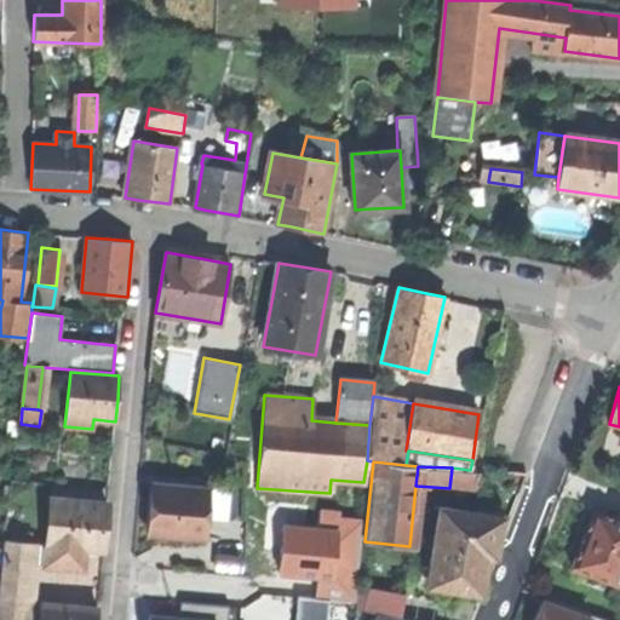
[(475,491),(477,470),(470,470),(452,468),(449,488),(475,491)]
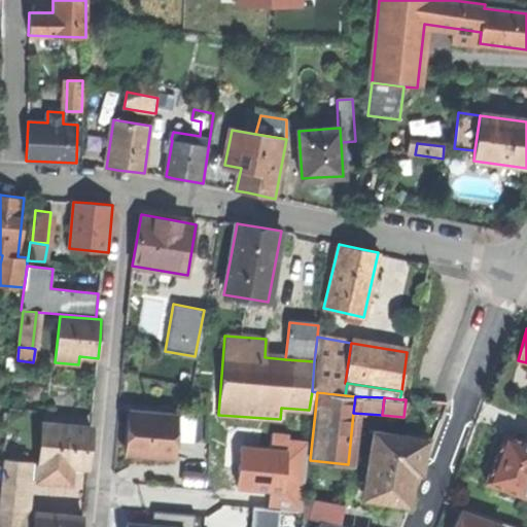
[(124,453),(174,458),(178,415),(164,413),(128,410),(124,453)]
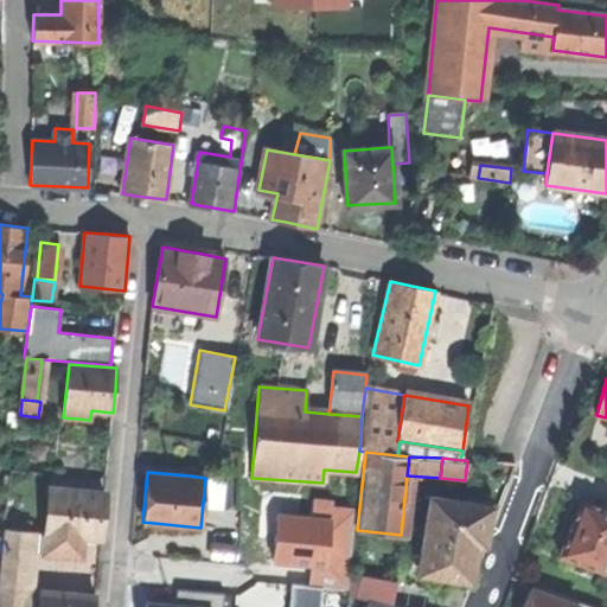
[(101,537),(104,493),(51,487),(45,550),(80,554),(82,542),(82,535),(101,537)]
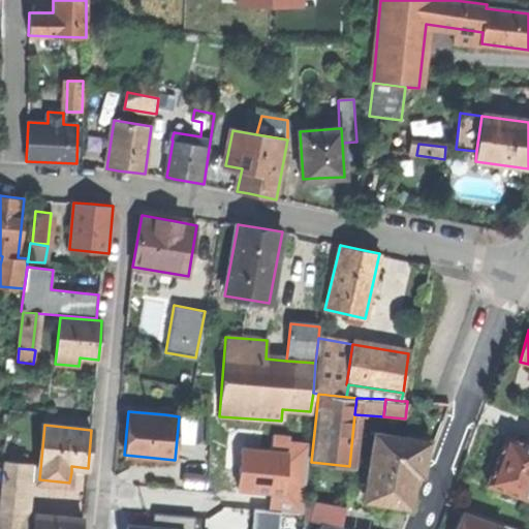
[(363,498),(408,505),(413,473),(421,474),(425,452),(427,441),(374,433),(363,498)]
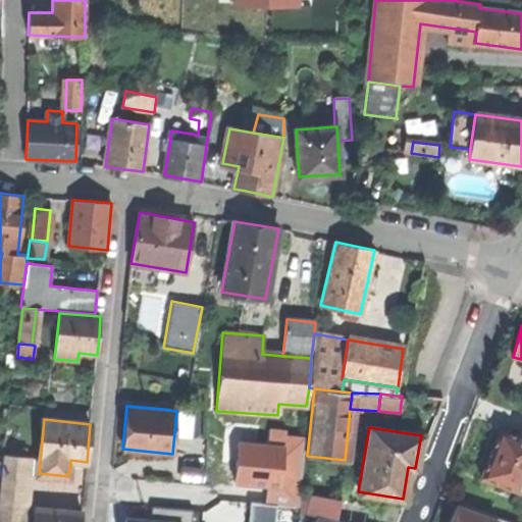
[(521,437),(514,435),(499,429),(489,453),(480,477),(521,492),(521,437)]
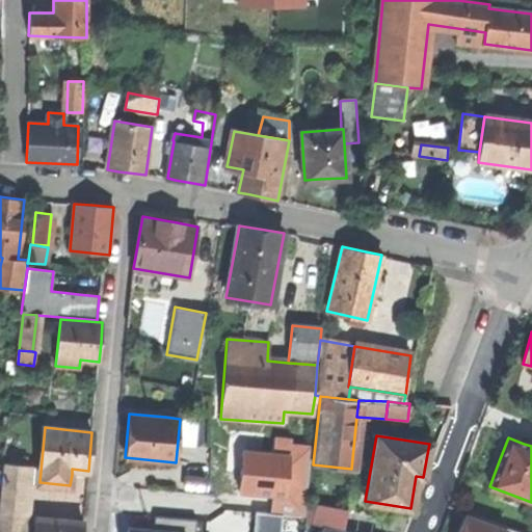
[(25,489),(28,464),(6,462),(0,511),(0,516),(22,519),(24,506),(29,506),(31,489),(25,489)]
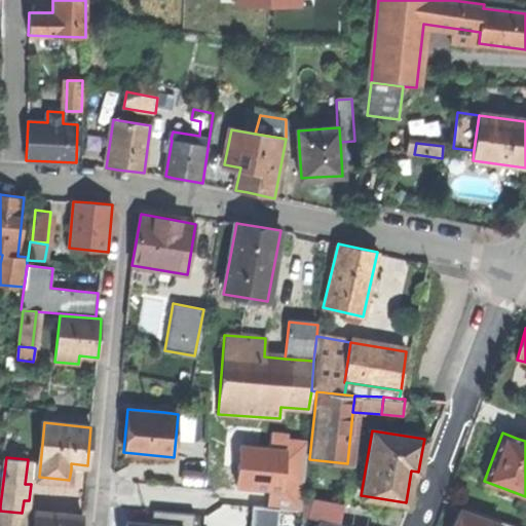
[(341,523),(344,503),(317,498),(314,518),(341,523)]
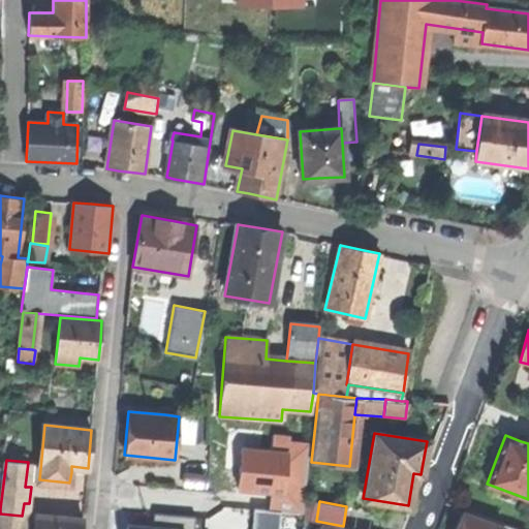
[(278,528),(281,511),(254,509),(251,528),(278,528)]
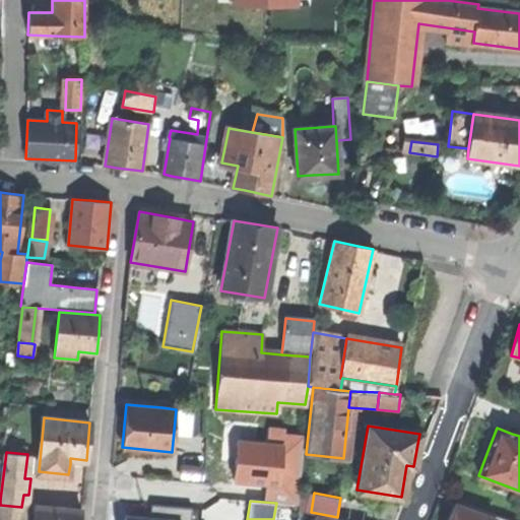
[(19,519),(21,507),(0,505),(0,519),(19,519)]
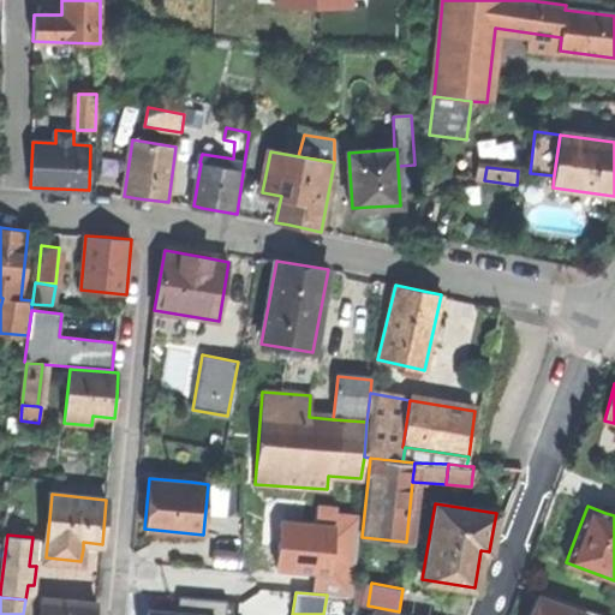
[(191,614),(225,614),(226,601),(193,597),(191,614)]
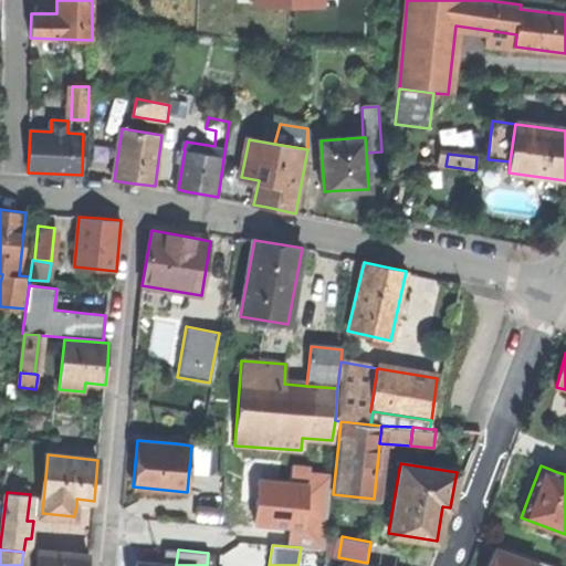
[(35,565),(87,565),(88,555),(38,551),(35,565)]
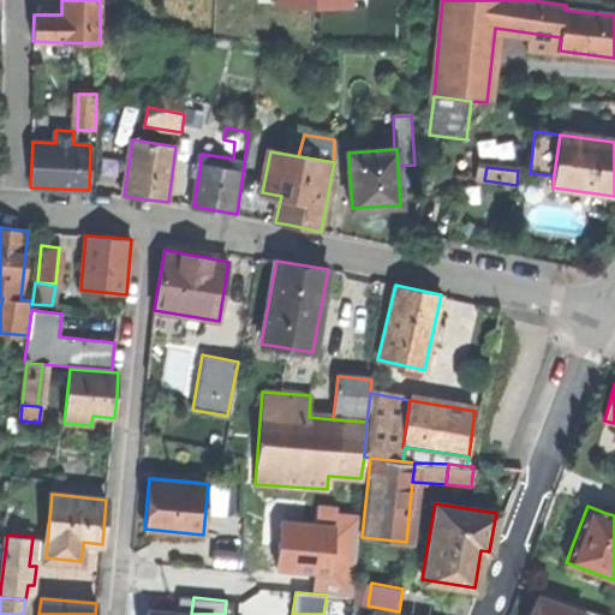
[(584,614),(537,598),(530,614),(584,614)]
